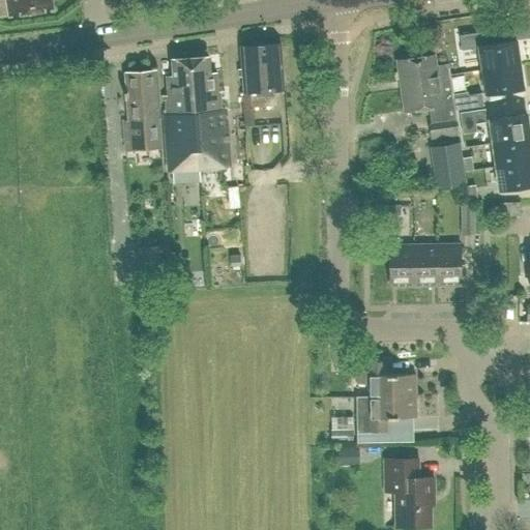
[(52,8),(51,0),(6,0),(9,15),(52,8)]
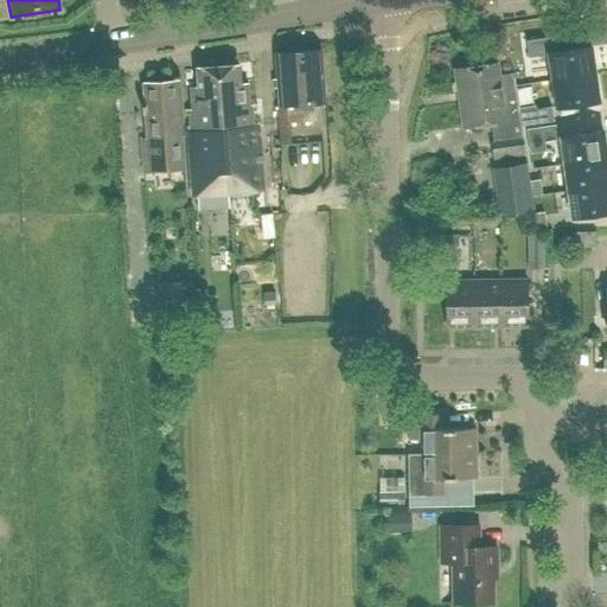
[(470,49),(497,48),(496,25),(470,26),(470,49)]
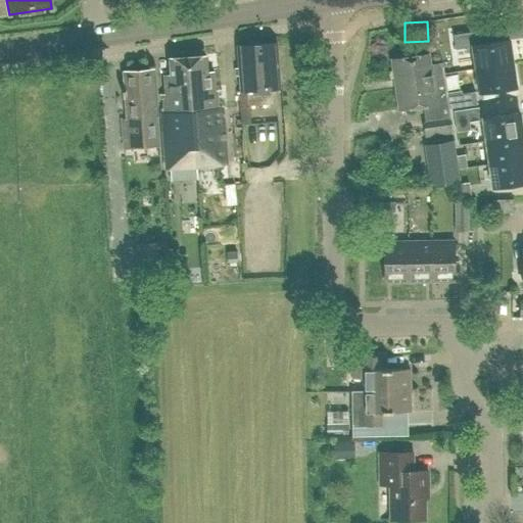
[(473,47),(476,68),(512,63),(509,40),(480,44),(478,31),(453,35),(455,49),(473,47)]
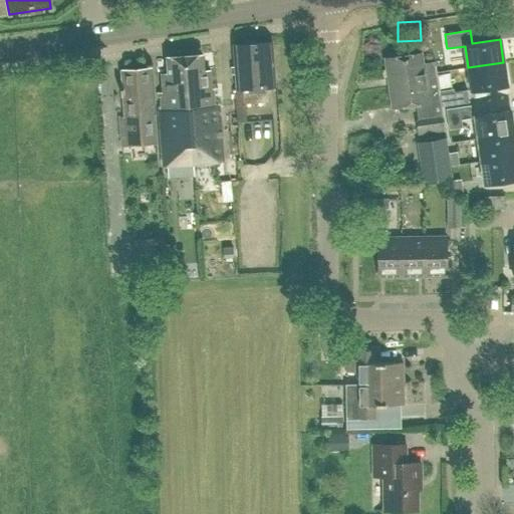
[(271,42),(233,44),(236,88),(242,88),(243,103),(268,101),(266,86),(274,86),(271,42)]
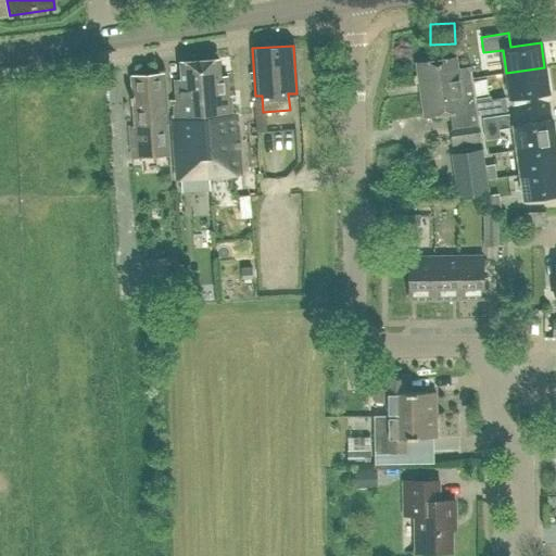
[(480,141),(470,65),(467,66),(467,67),(457,70),(456,58),(415,63),(424,117),(449,113),(452,130),(450,130),(452,144),(480,141)]
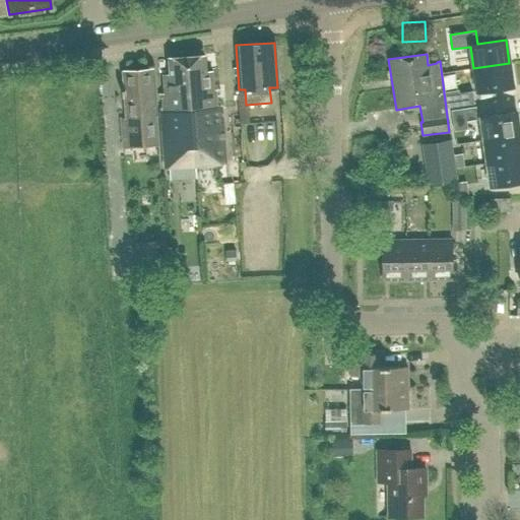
[(212,71),(205,71),(204,55),(169,58),(170,74),(164,74),(165,92),(159,93),(165,167),(223,163),(220,108),(214,109),(212,71)]
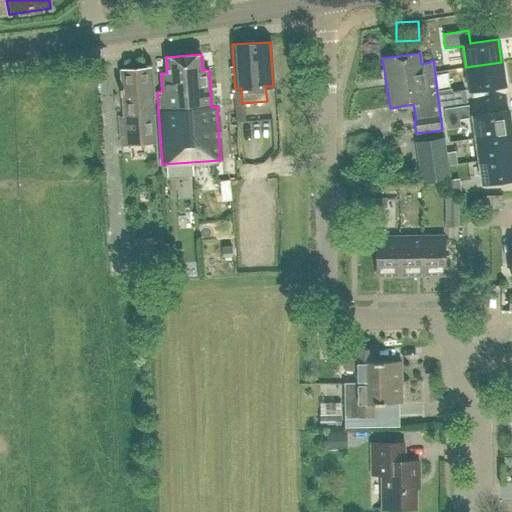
[(466,68),(469,90),(505,85),(501,62),(466,68)]
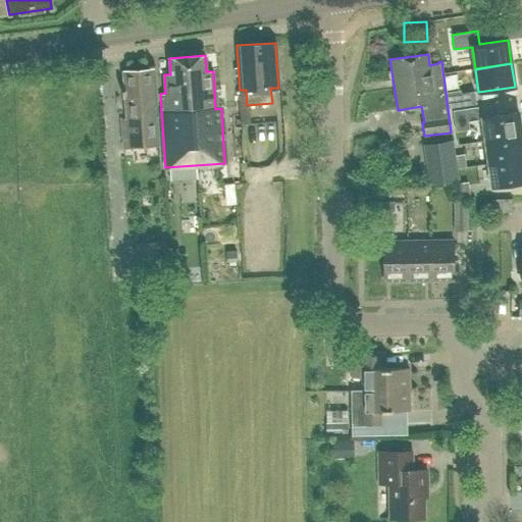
[(158,145),(156,115),(153,68),(122,70),(123,90),(121,90),(122,97),(124,96),(126,118),(121,118),(123,147),(158,145)]
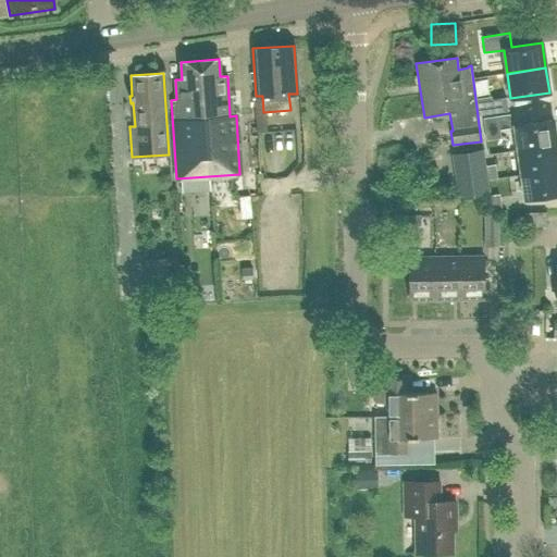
[(492,96),(475,98),(478,115),(507,111),(506,97),(492,99),(492,96)]
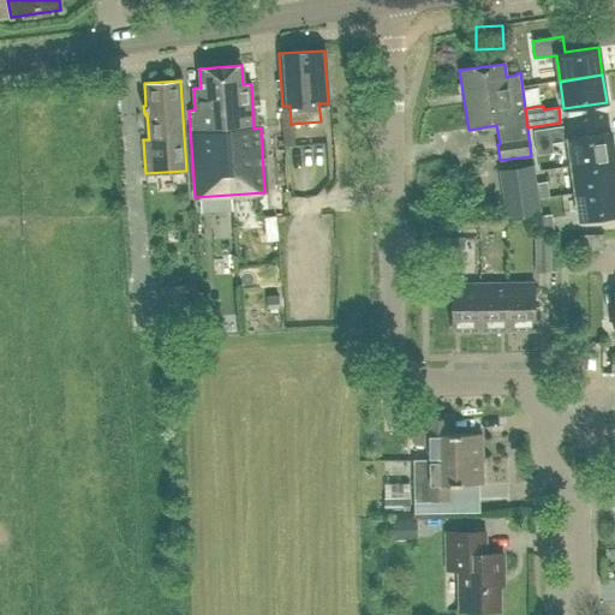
[(537,143),(549,142),(547,130),(535,131),(537,143)]
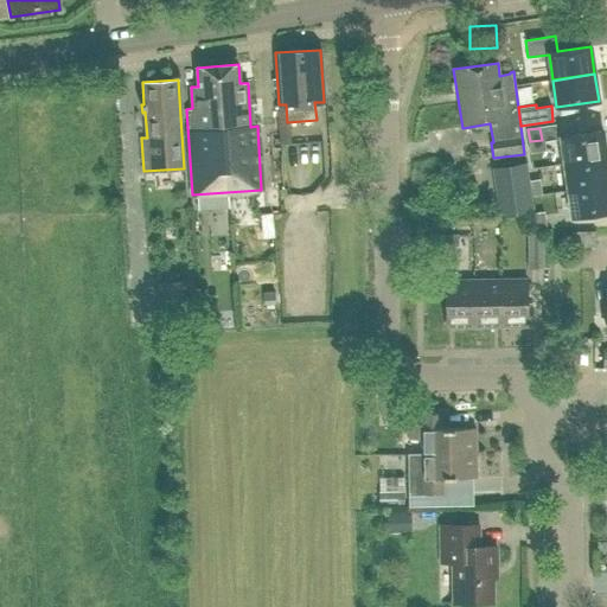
[(604,131),(561,136),(564,164),(606,158),(604,131)]
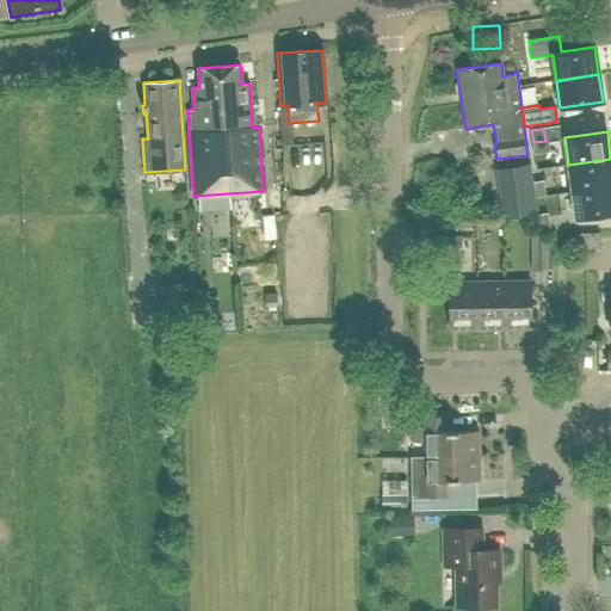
[(610,160),(610,159),(568,165),(572,191),(610,185),(610,160)]
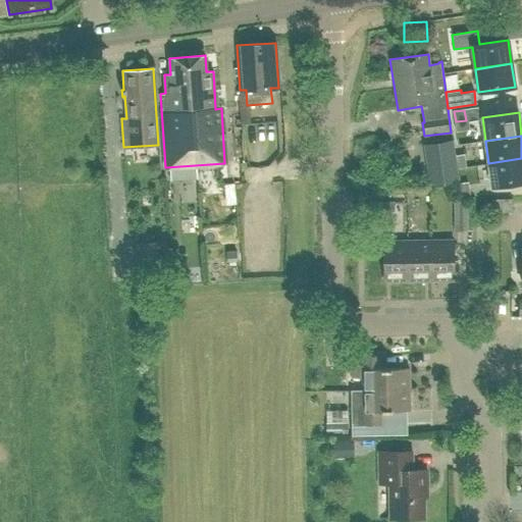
[(429,187),(457,183),(456,168),(454,158),(452,143),(423,146),(429,187)]
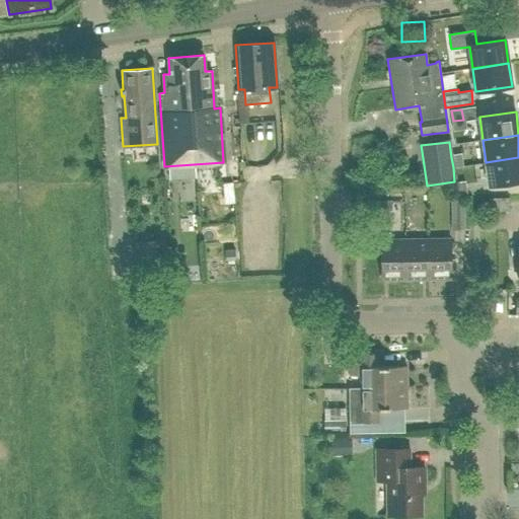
[(453,167),(462,165),(461,155),(451,157),(453,167)]
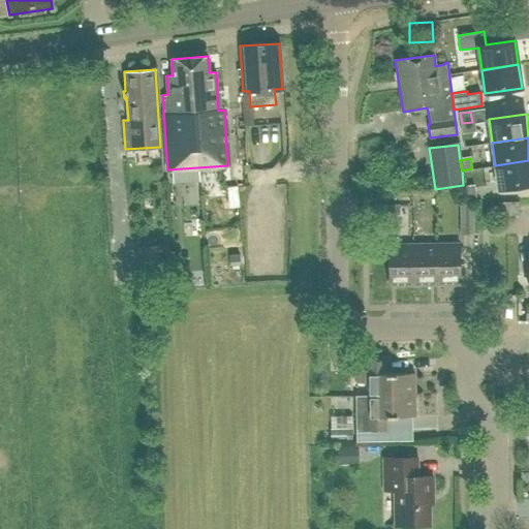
[(528,160),(495,165),(498,189),(528,184),(528,160)]
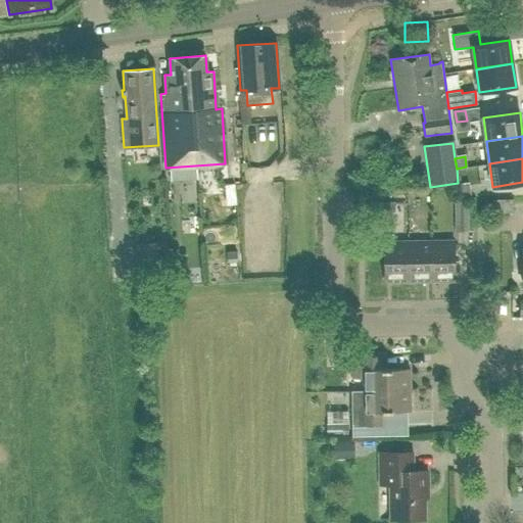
[(460,193),(470,191),(468,181),(458,183),(460,193)]
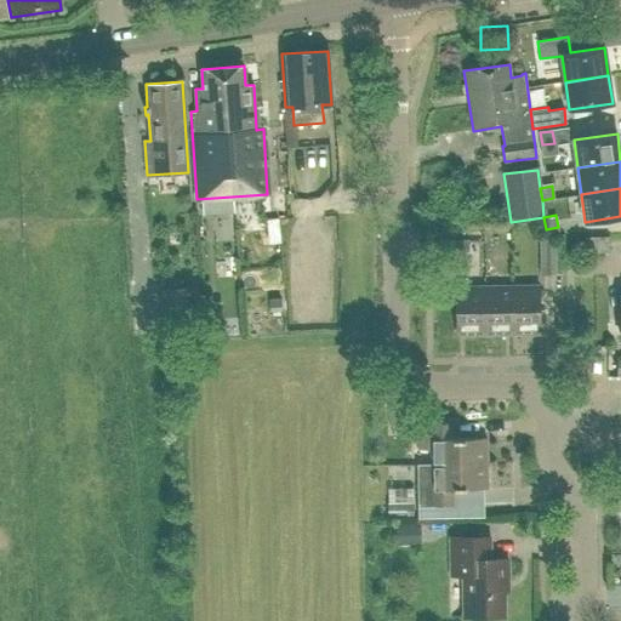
[(609,252),(609,237),(588,238),(588,252),(609,252)]
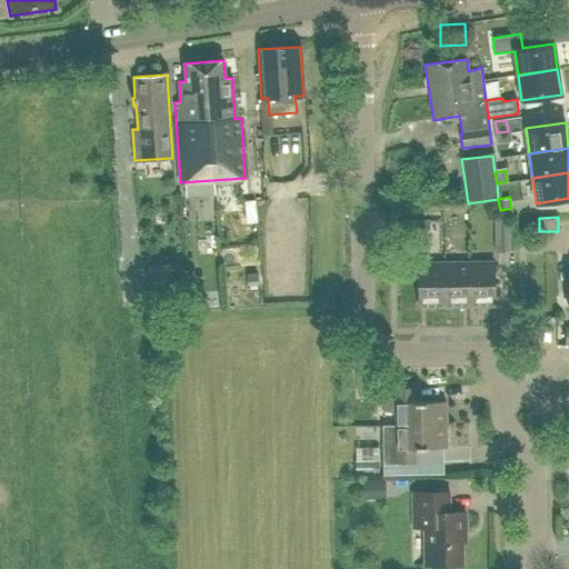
[(400,240),(429,240),(429,220),(400,220),(400,240)]
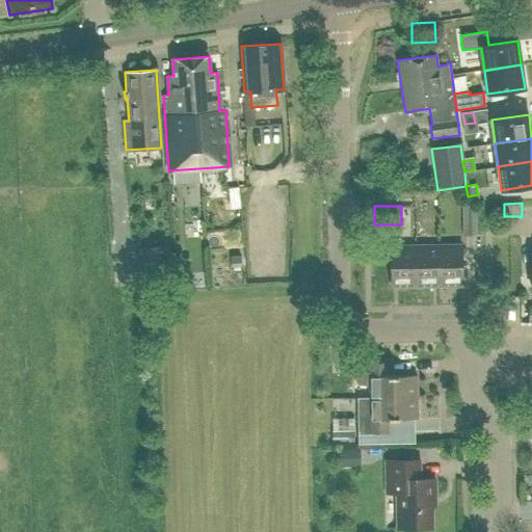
[(461,206),(462,235),(476,235),(476,206),(461,206)]
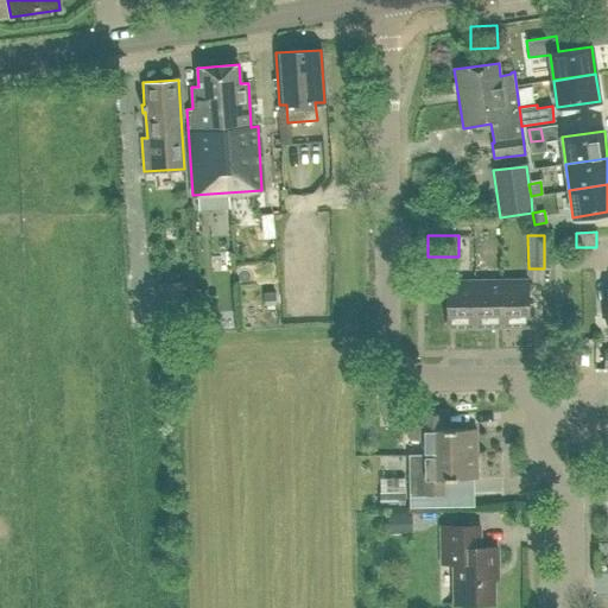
[(234,284),(248,283),(247,258),(233,259),(234,284)]
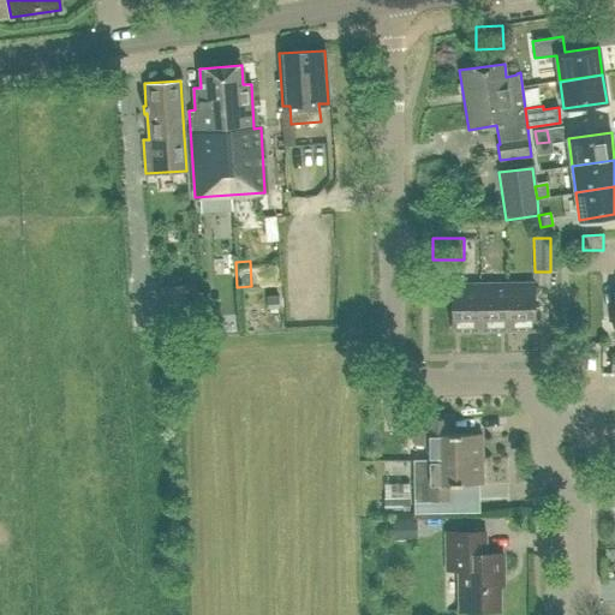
[(507,329),(506,285),(479,286),(479,329),(507,329)]
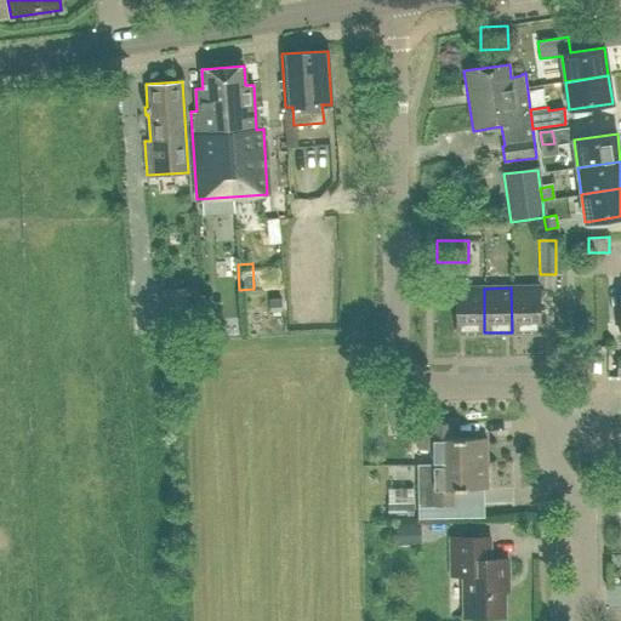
[(511,288),(512,332),(540,331),(540,288),(511,288)]
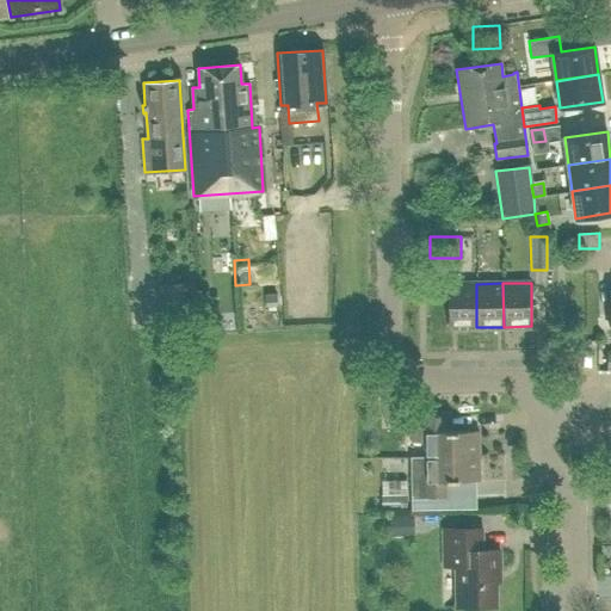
[(476,327),(476,284),(448,284),(448,327),(476,327)]
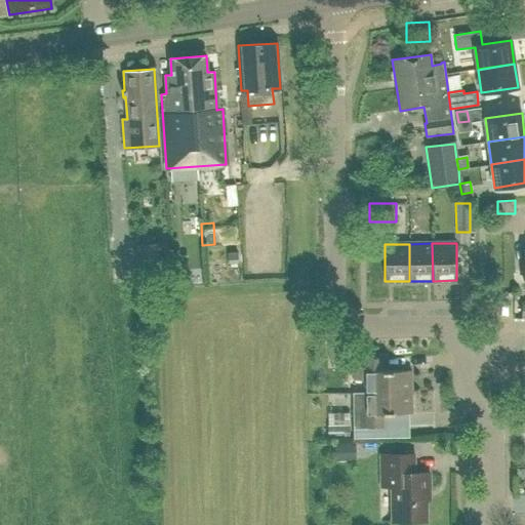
[(173,279),(174,282),(190,281),(188,255),(172,256),(171,246),(132,249),(134,281),(153,280),(154,281),(173,279)]
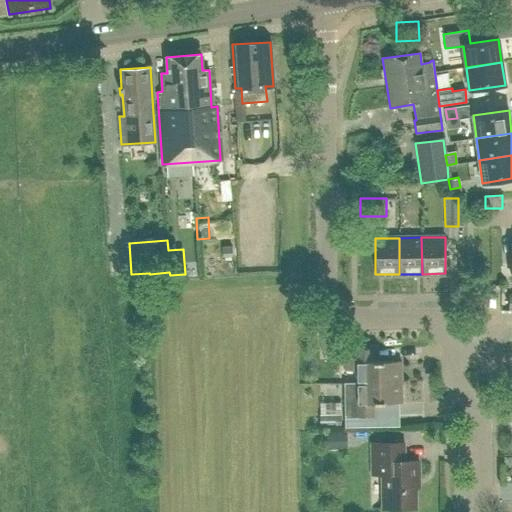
[(321,337),(321,350),(321,351),(334,350),(334,340),(333,340),(332,337),(321,337)]
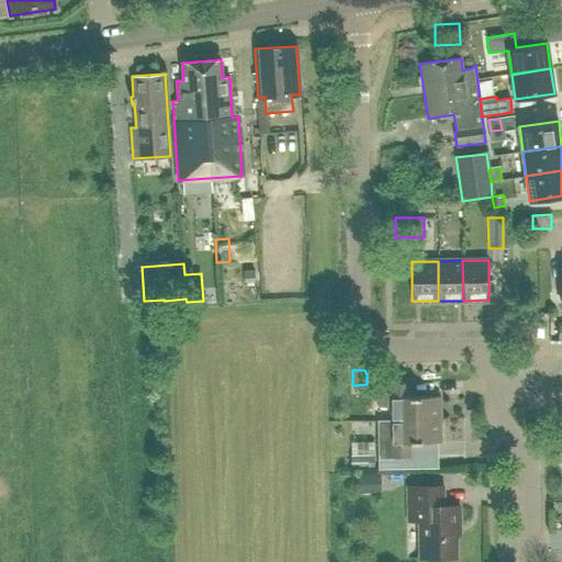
[(391,419),(440,419),(440,395),(411,396),(409,382),(378,383),(378,407),(391,407),(391,419)]
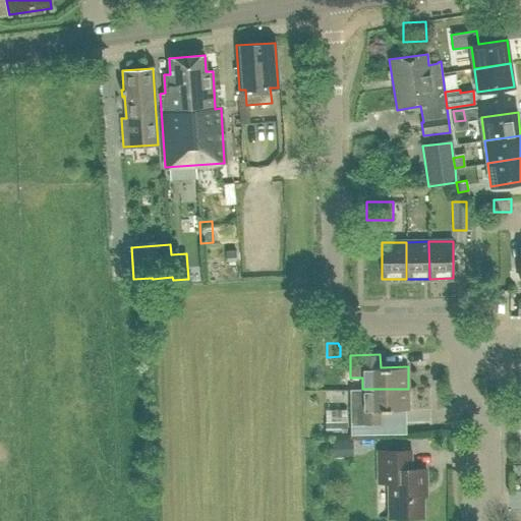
[(408,389),(362,389),(362,401),(350,402),(351,424),(382,423),(382,410),(408,410),(408,389)]
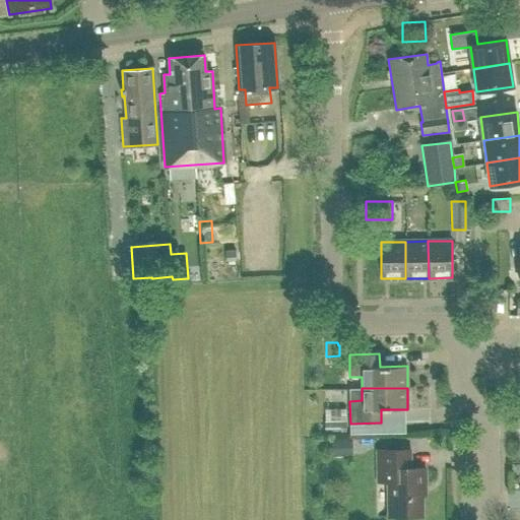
[(325,421),(325,434),(346,433),(346,421),(325,421)]
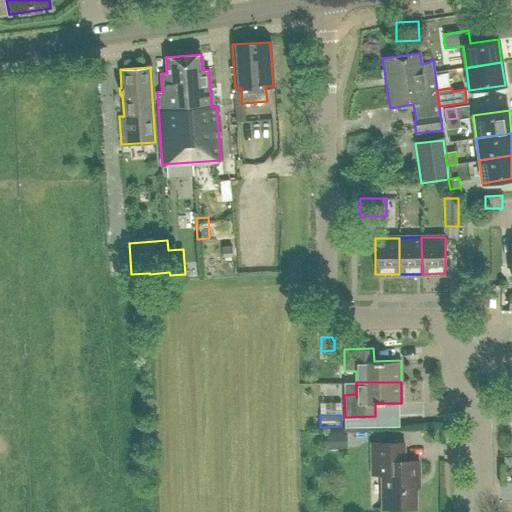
[(323,433),(324,449),(347,448),(346,433),(323,433)]
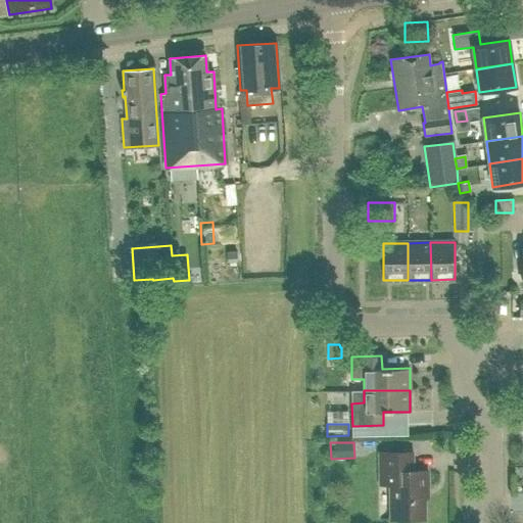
[(425,490),(428,490),(428,470),(414,470),(413,452),(378,453),(379,485),(389,484),(389,519),(426,519),(425,490)]
